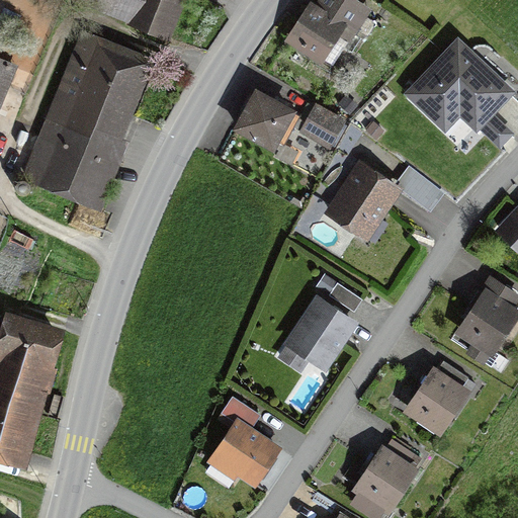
[(164,37),(179,1),(178,0),(83,0),(82,4),(164,37)]
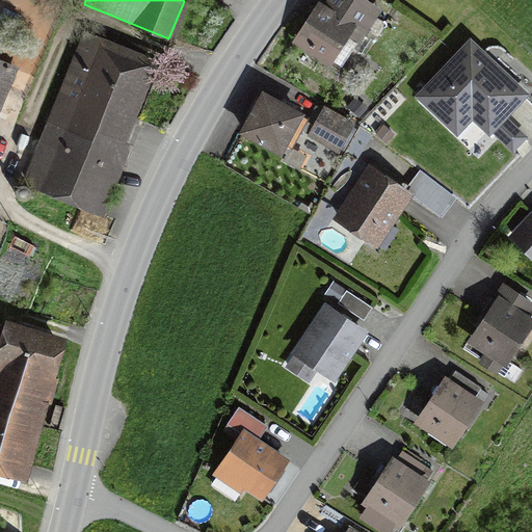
[(316,18),(302,45),(333,61),(349,30),(360,36),(376,6),(363,0),(336,0),(327,17),(320,11),(316,18)]
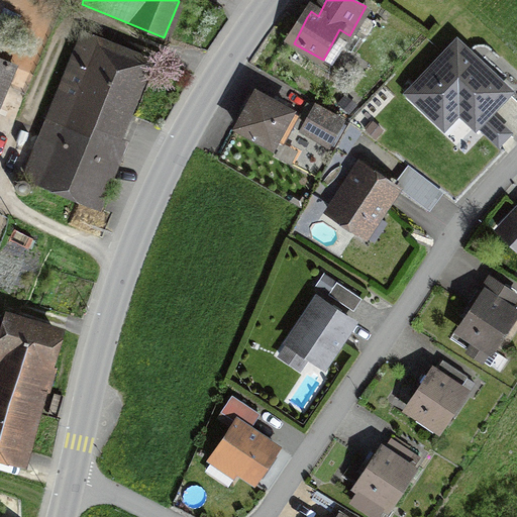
[(458,40),(407,93),(444,128),(459,113),(477,129),(479,126),(491,113),(512,92),(477,58),(458,40)]
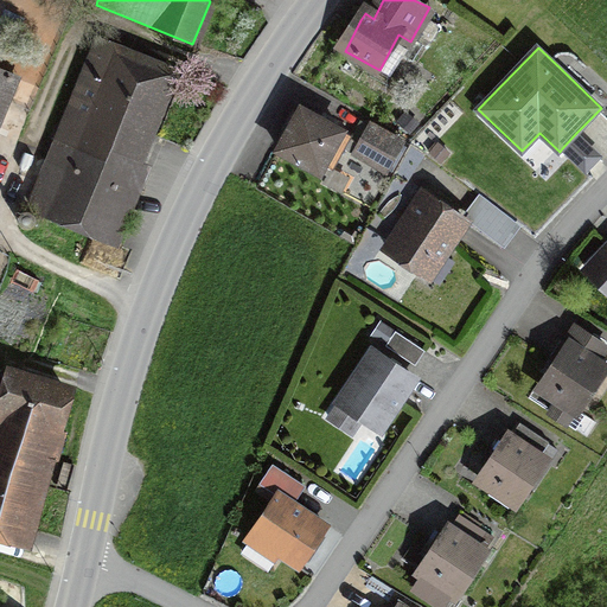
[(144,142),(167,85),(100,58),(40,206),(108,234),(144,142)]
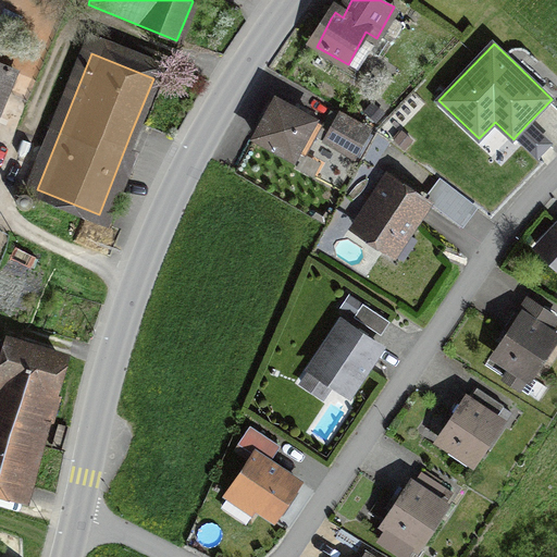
[(0,110),(12,79),(0,74),(0,110)]
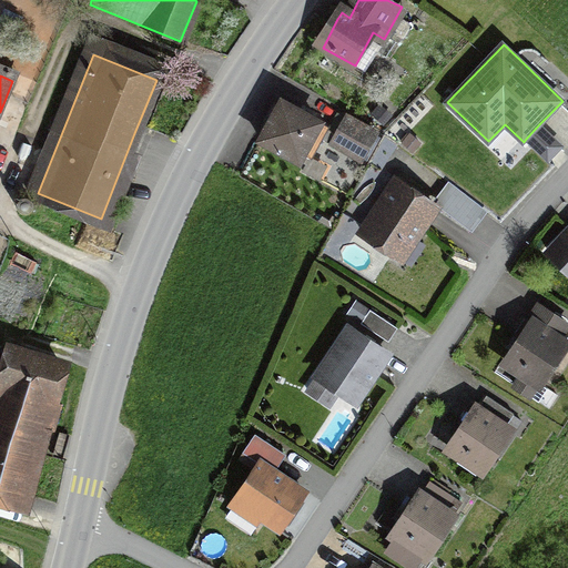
[(302,114),(284,104),(263,140),(301,162),(322,127),(302,114)]
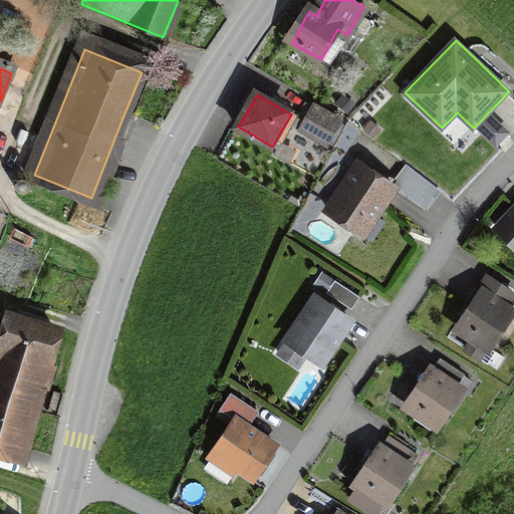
[(488,112),(476,125),(496,145),(508,133),(488,112)]
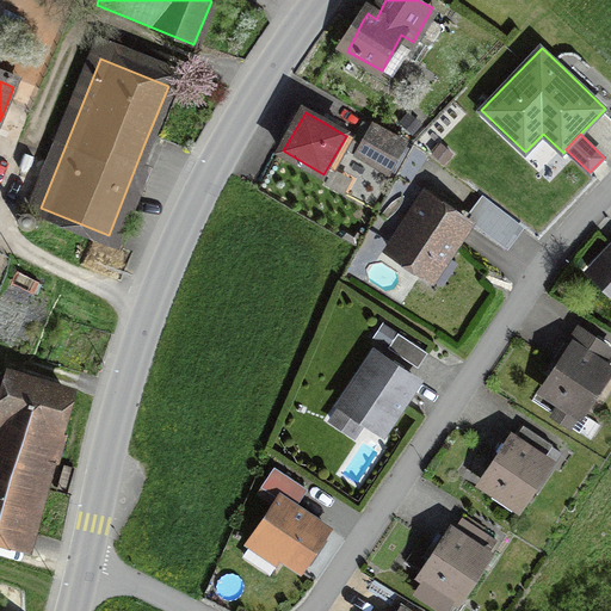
[(396,149),(369,136),(358,159),(386,172),(396,149)]
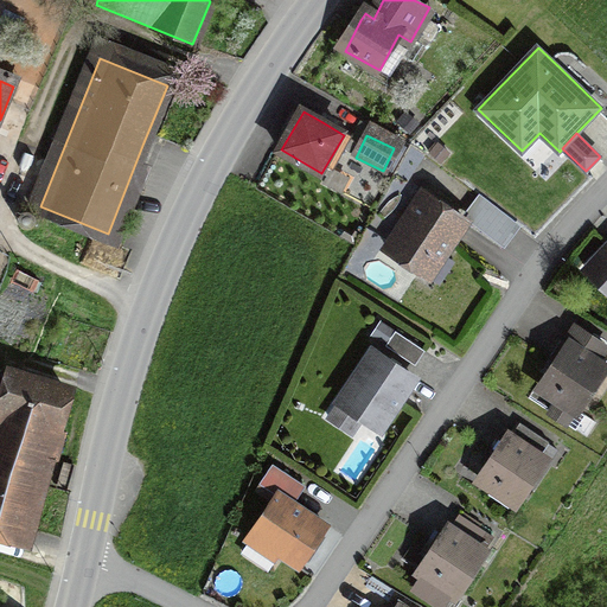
[(491,235),(506,216),(480,195),(467,212),(477,219),(474,222),(491,235)]
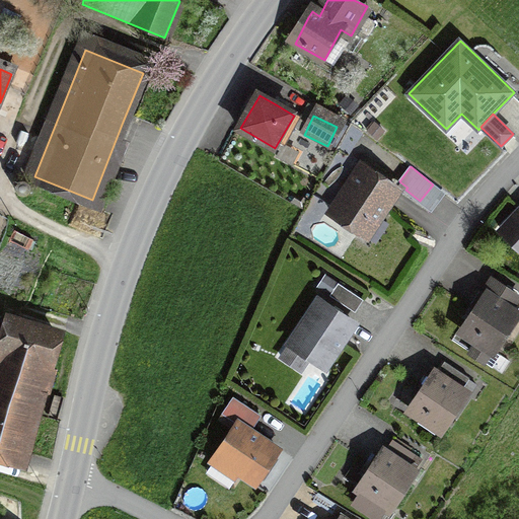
[(382,179),(364,167),(331,216),(370,241),(402,192),(382,179)]
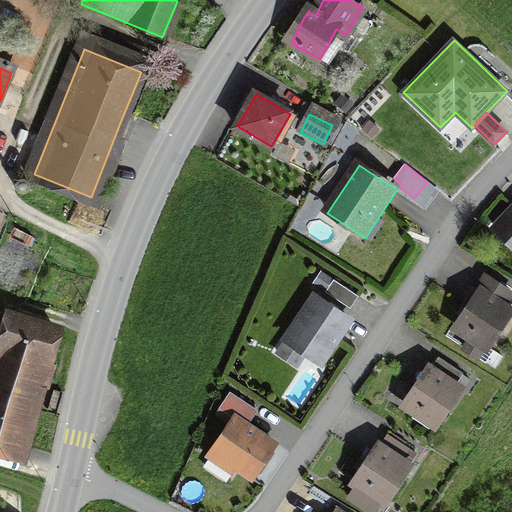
[(511,209),(495,229),(511,243),(511,209)]
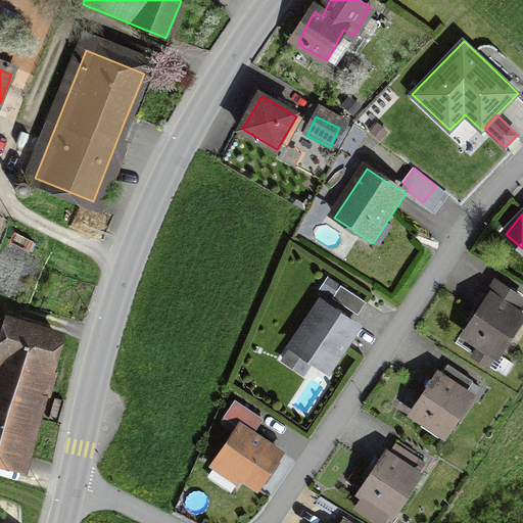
[(454,347),(487,372),(498,355),(492,351),(522,307),(522,296),(501,281),(485,302),(454,347)]
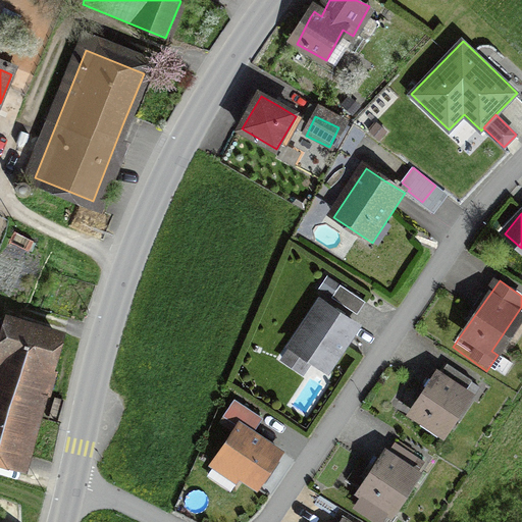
[(338,286),(330,298),(358,316),(365,305),(338,286)]
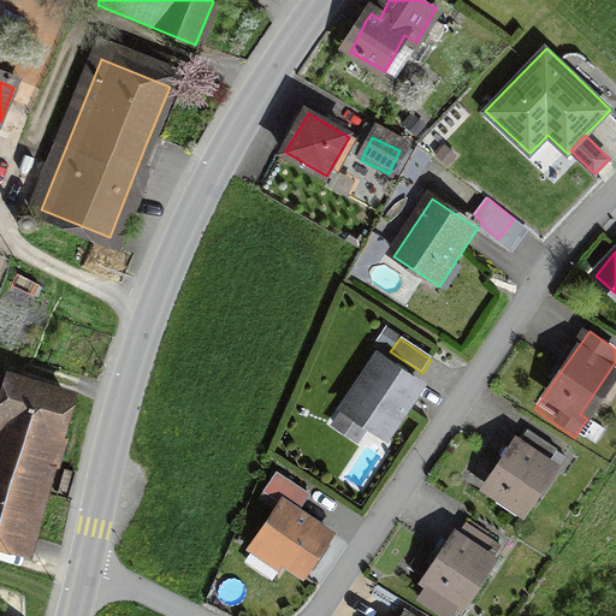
[(402,374),(380,361),(337,430),(378,455),(421,386),(402,374)]
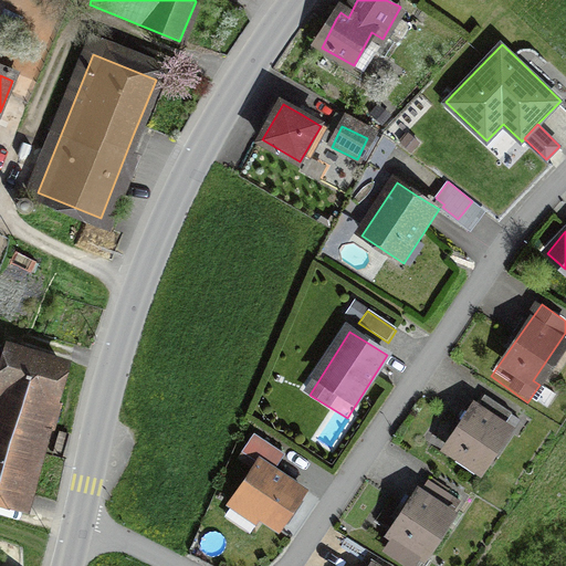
[(0,388),(0,506),(23,514),(61,377),(8,363),(0,388)]
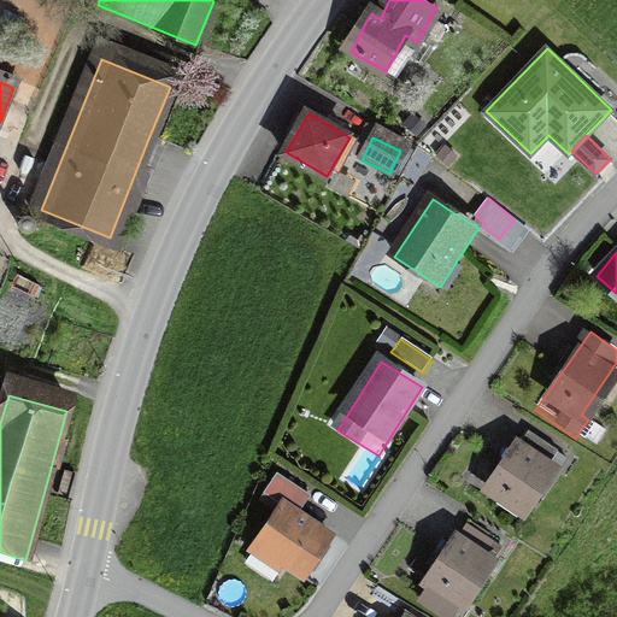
[(522,519),(566,452),(526,425),(510,448),(481,492),(522,519)]
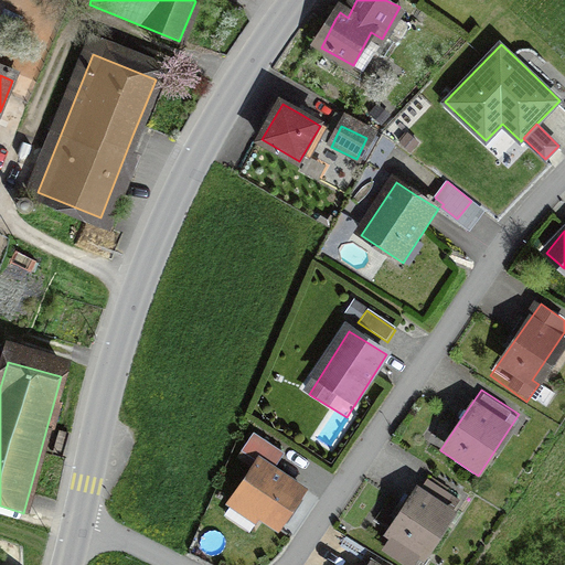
[(256,460),(265,466),(278,446),(255,429),(241,449),(256,460)]
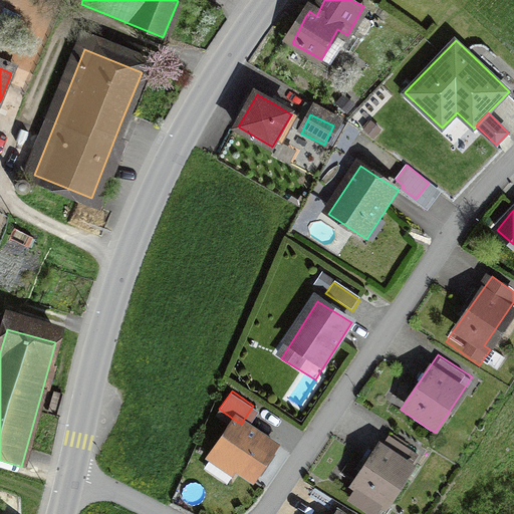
[(232,462),(251,475),(271,445),(249,430),(241,424),(233,419),(212,448),(232,462)]
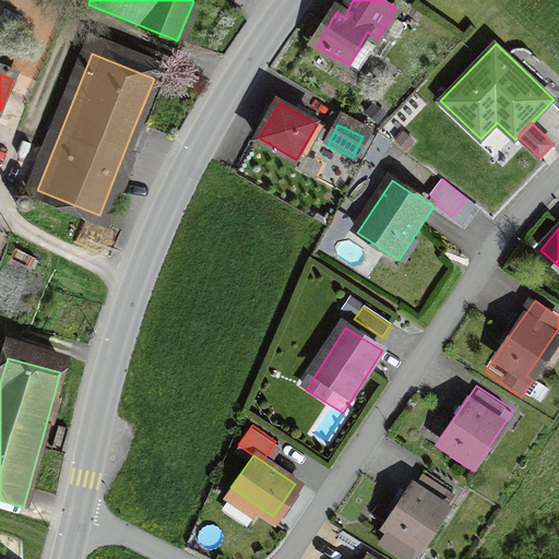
[(376,531),(409,556),(453,497),(419,472),(406,490),(376,531)]
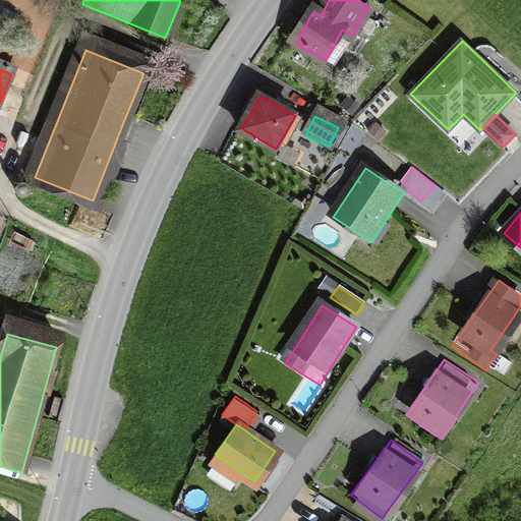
[(224,484),(235,468),(215,454),(204,471),(224,484)]
